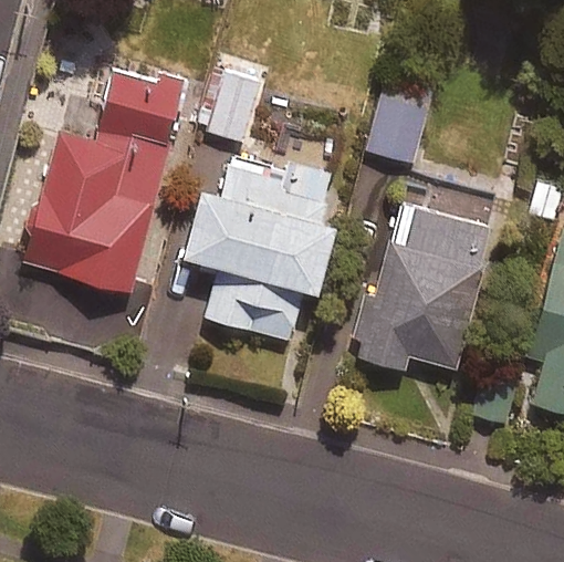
[(185,86),(114,68),(94,142),(58,132),(22,263),(129,292),(185,86)]
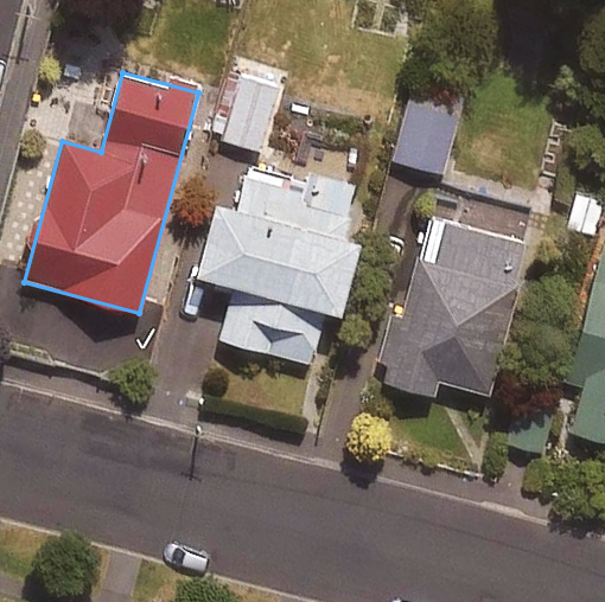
[(275,91),(236,81),(218,141),(258,153),(275,91)]
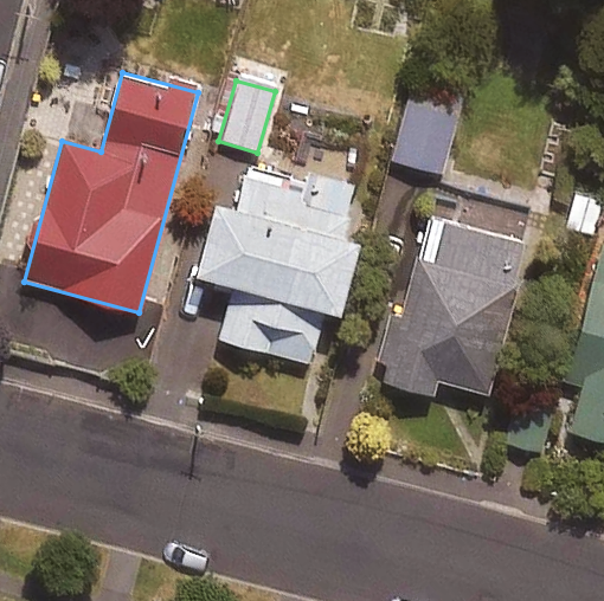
[(462,98),(412,85),(391,163),(442,176),(462,98)]
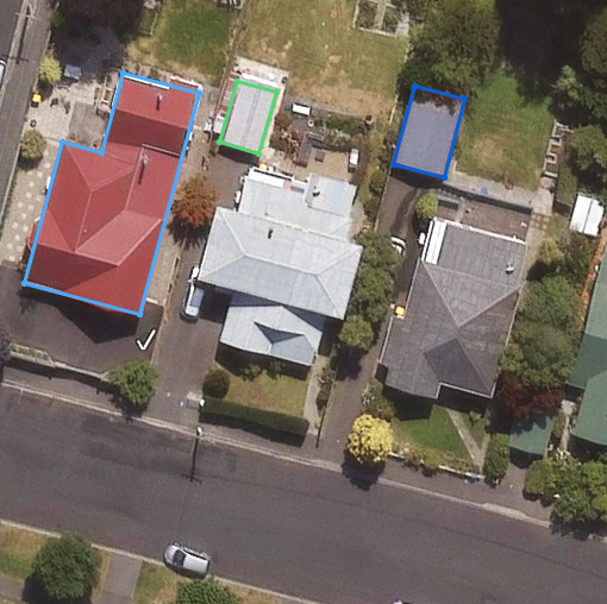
[(314,192),(249,174),(239,211),(219,205),(200,276),(235,285),(219,341),(311,366),(325,310),(342,315),(362,243),(342,237),(355,188),(318,178),(314,192)]
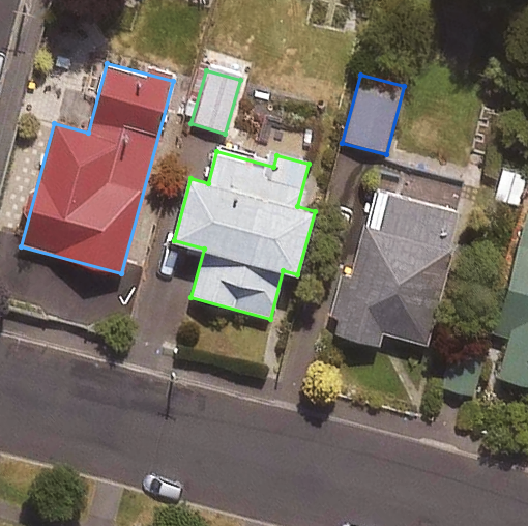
[(461,212),(389,194),(380,230),(362,225),(334,335),(379,347),(382,333),(427,345),(461,212)]
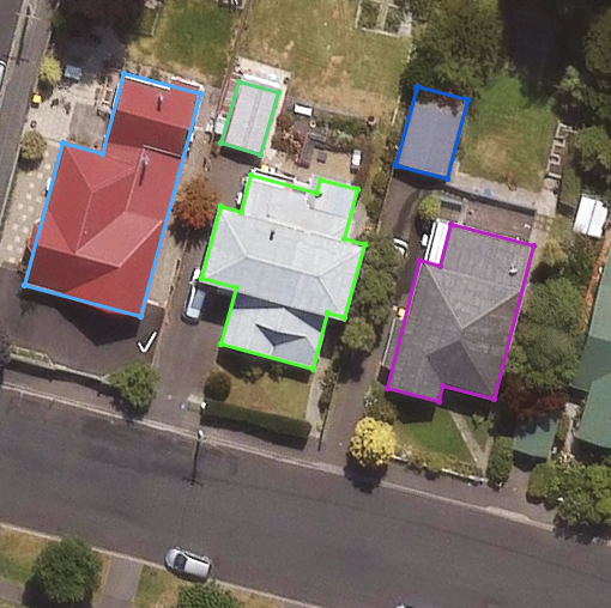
[(610,250),(609,250),(575,389),(586,393),(575,438),(610,447),(610,250)]
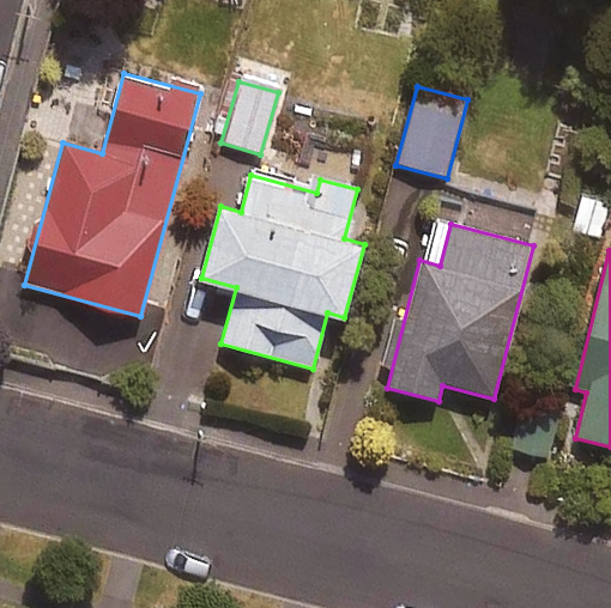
[(558,402),(520,391),(506,447),(544,457),(558,402)]
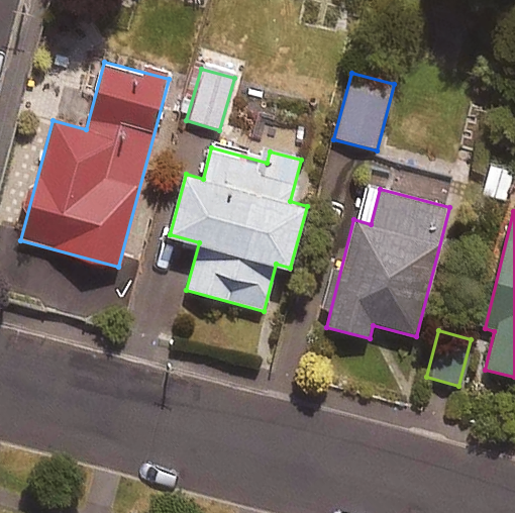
All buildings are outlined.
